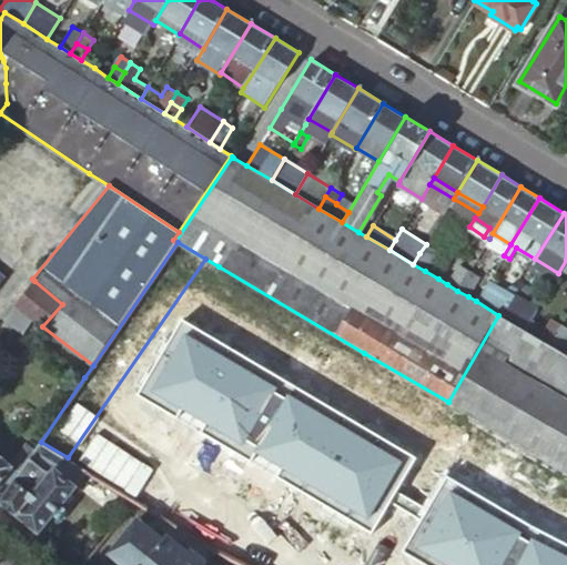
[(426,244),(419,253),(432,261),(437,251),(426,244)]
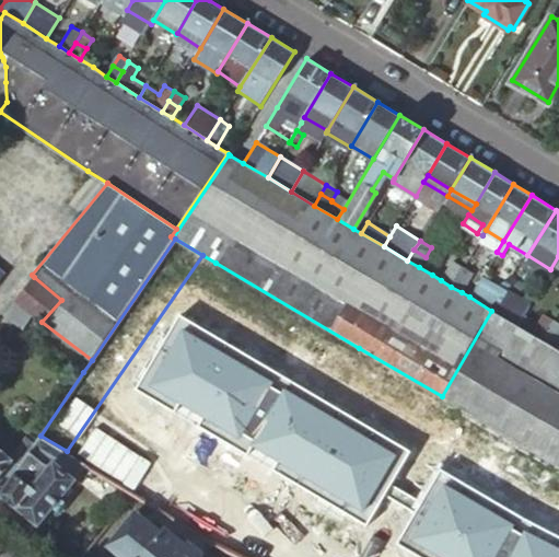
[(414,250),(407,260),(419,267),(426,257),(414,250)]
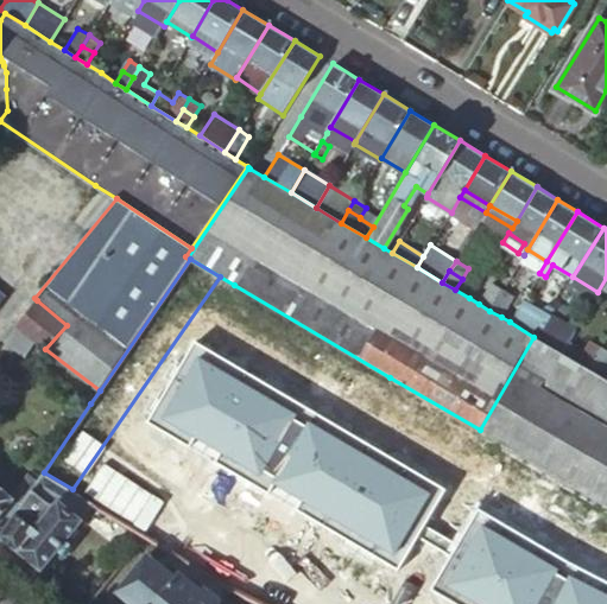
[(484,275),(469,298),(479,304),(493,281),(484,275)]
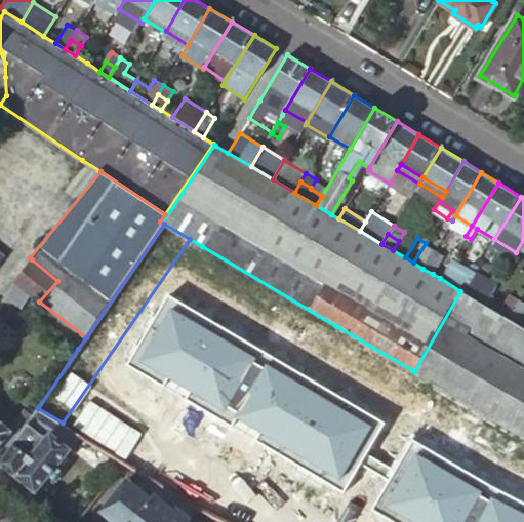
[(413,263),(422,269),(429,258),(435,249),(426,243),(413,263)]
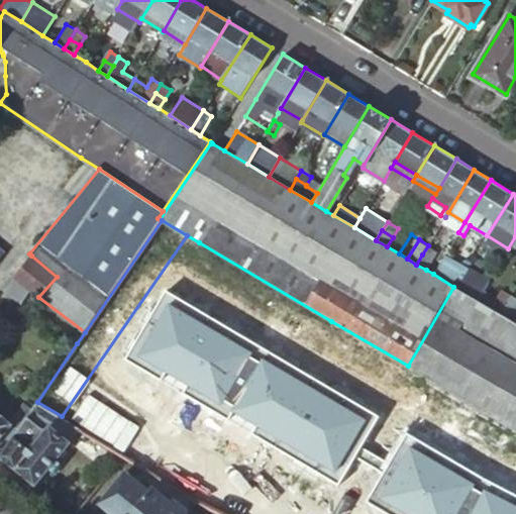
[(331,321),(199,242),(187,264),(319,343),(331,321)]
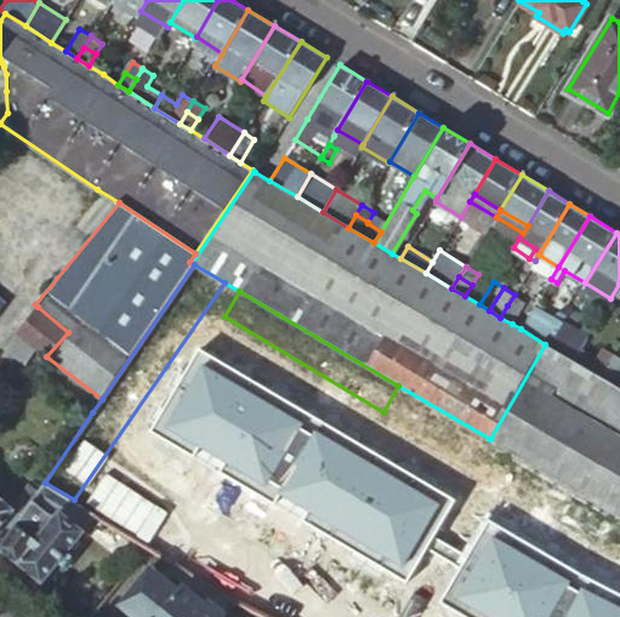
[(525,301),(515,295),(507,306),(519,312),(525,301)]
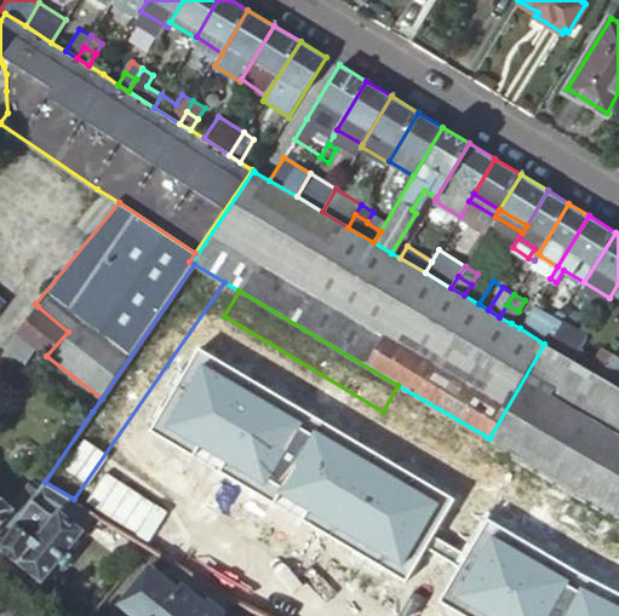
[(506,305),(499,317),(511,323),(519,311),(506,305)]
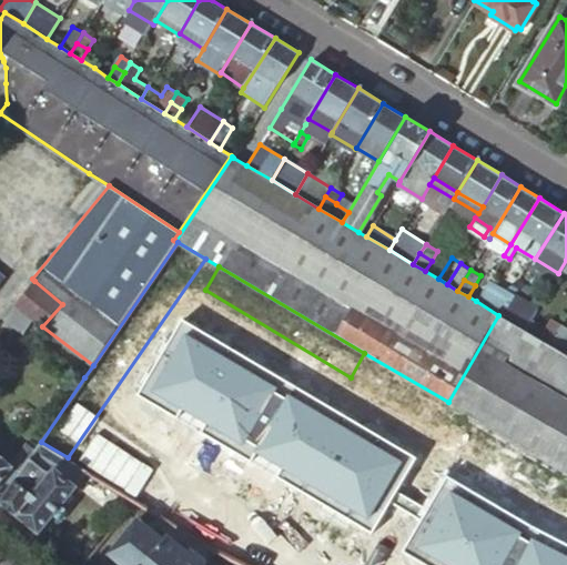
[(40,324),(42,326),(62,304),(34,281),(16,303),(32,319),(40,324)]
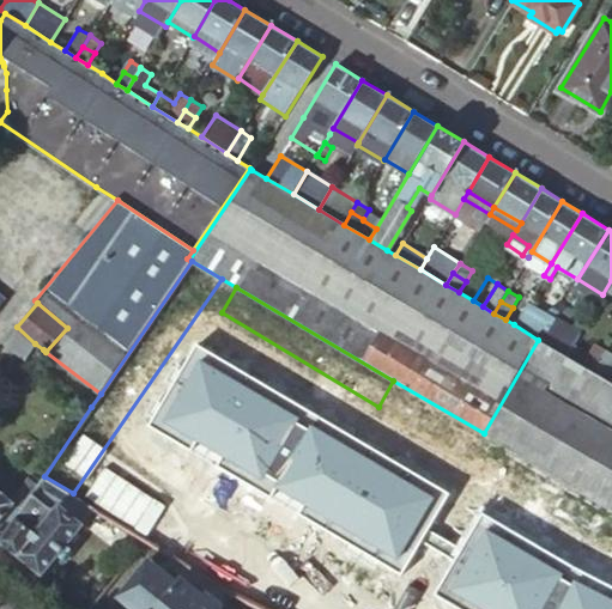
[(514,324),(538,340),(540,341),(555,318),(544,311),(540,316),(525,306),(514,324)]
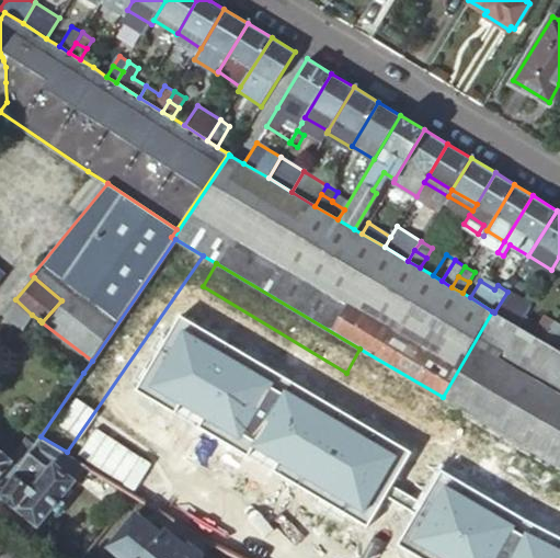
[(494,312),(505,319),(516,300),(517,298),(507,292),(494,312)]
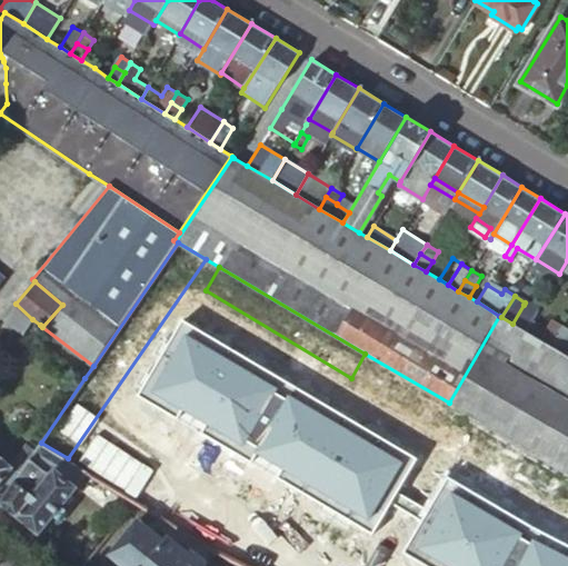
[(16,304),(13,301),(1,316),(22,334),(32,319),(16,304)]
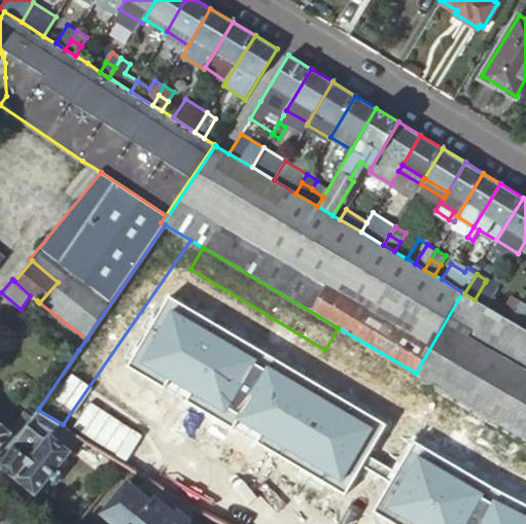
[(475,300),(486,306),(493,295),(497,289),(485,282),(475,300)]
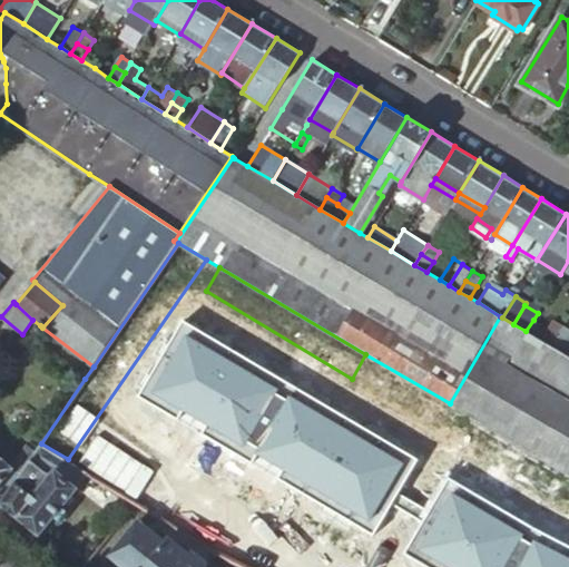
[(500,316),(450,403),(568,475),(568,355),(551,345),(526,331),(513,324),(502,318),(500,316)]
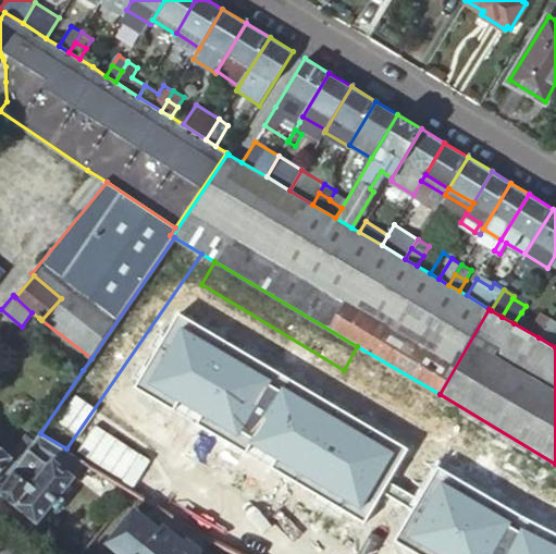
[(514,323),(539,337),(551,318),(541,311),(534,320),(521,312),(514,323)]
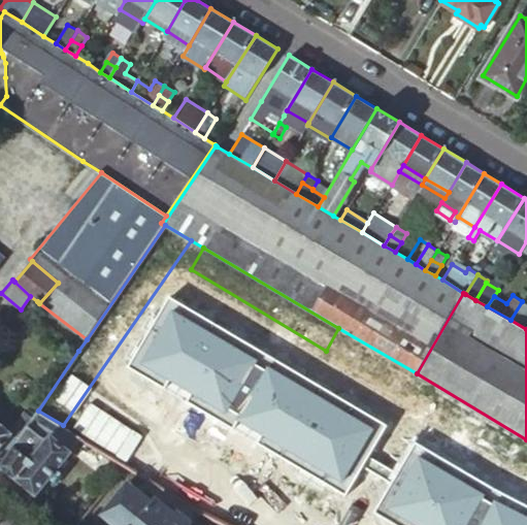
[(511,320),(526,329),(526,302),(523,300),(522,301),(511,320)]
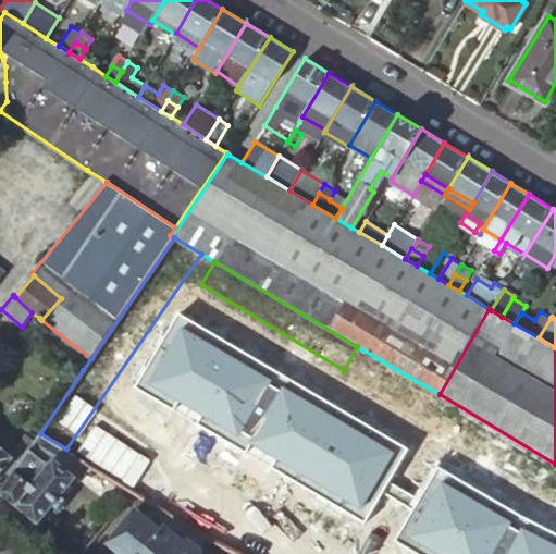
[(243,356),(198,328),(127,438),(173,467),(243,356)]
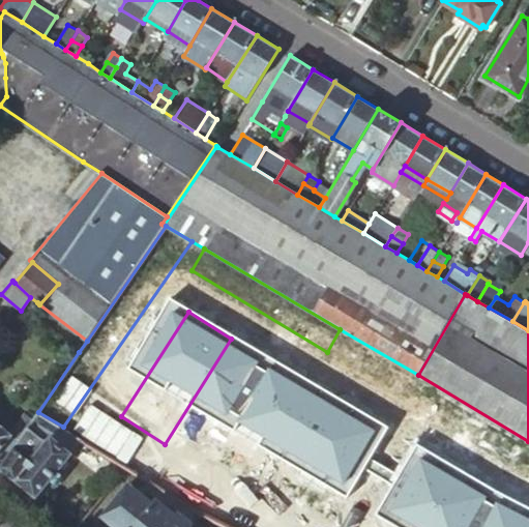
[(239,492),(306,387),(263,359),(197,464),(239,492)]
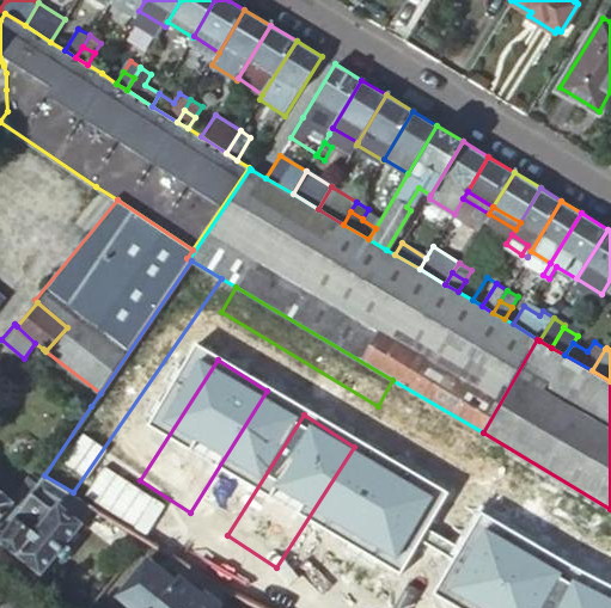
[(610,509),(483,433),(463,476),(440,462),(374,582),(338,563),(323,591),(354,607),(422,607),(397,595),(460,481),(597,552),(567,607),(610,607),(610,509)]
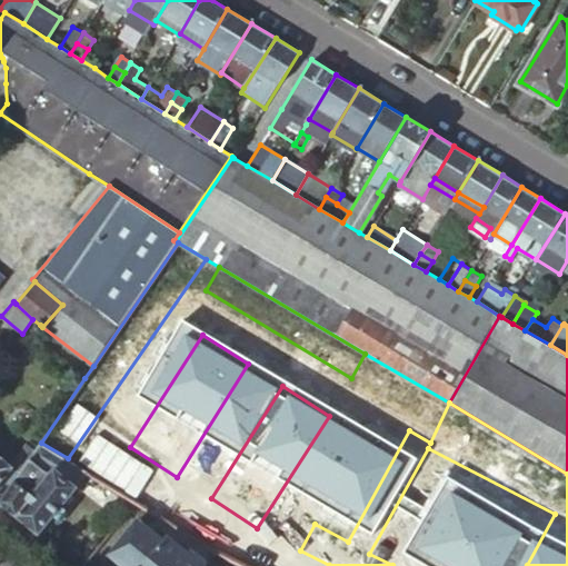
[(61,506),(89,473),(89,472),(68,458),(41,443),(35,450),(30,458),(48,474),(31,494),(15,480),(0,500),(0,504),(38,534),(53,515),(59,518),(66,509),(61,506)]
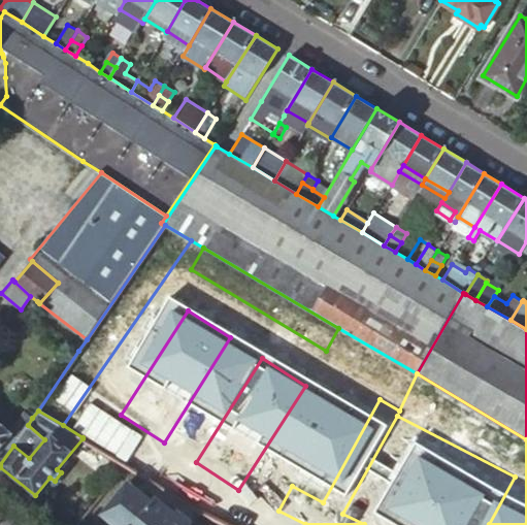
[(0,464),(13,446),(28,425),(32,418),(25,413),(10,431),(0,422),(0,464)]
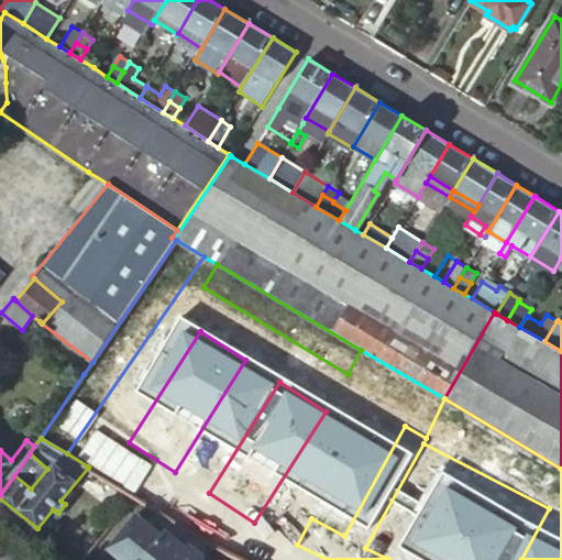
[(47,469),(30,453),(14,475),(31,489),(47,469)]
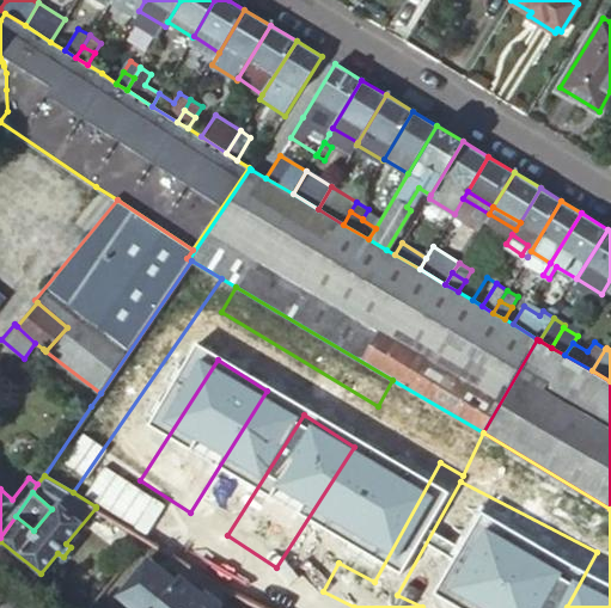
[(527,607),(548,573),(498,546),(475,589),(508,607),(527,607)]
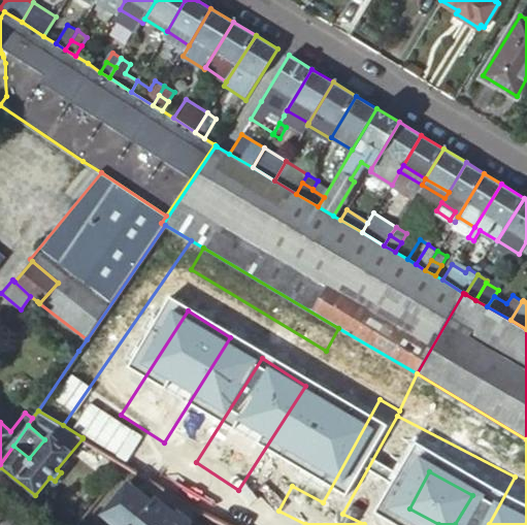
[(176,495),(145,477),(141,483),(172,502),(176,495)]
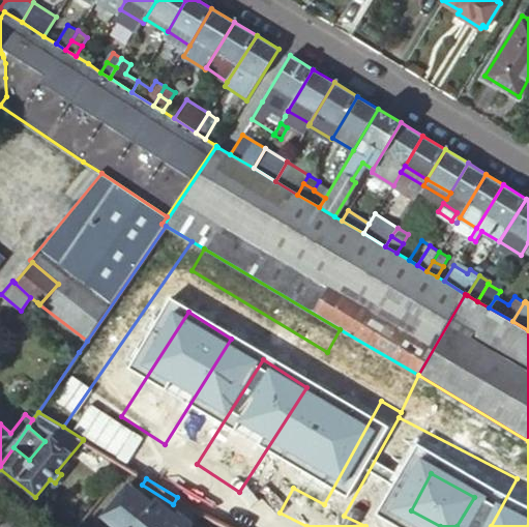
[(152,501),(128,481),(100,516),(114,526),(190,526),(189,525),(192,523),(178,511),(175,515),(155,498),(152,501)]
